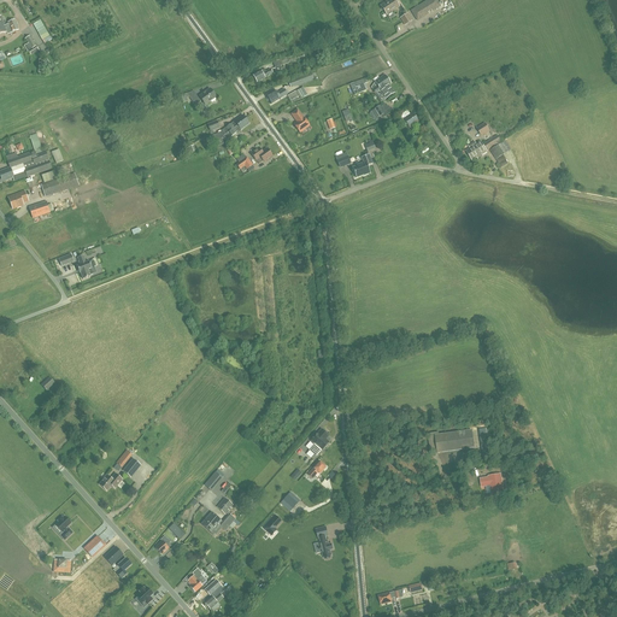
[(387,0),(388,1),(381,6),(387,15),(399,6),(394,0),(387,0)]
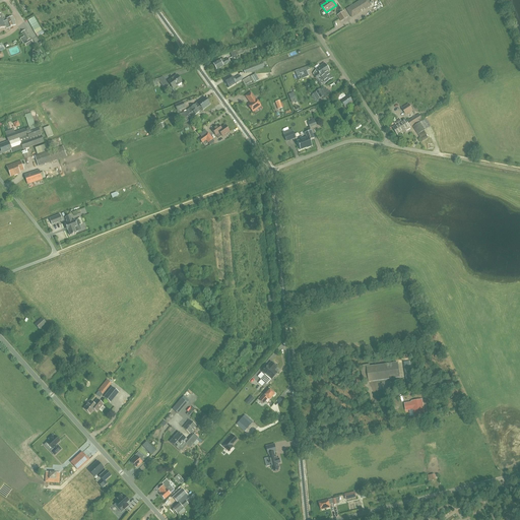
[(351,17),(371,5),(367,0),(362,0),(346,9),(351,17)]
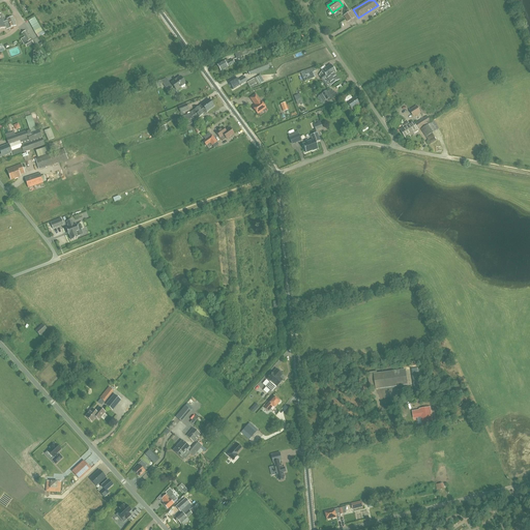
[(350,11),(344,16),(348,22),(354,18),(350,11)]
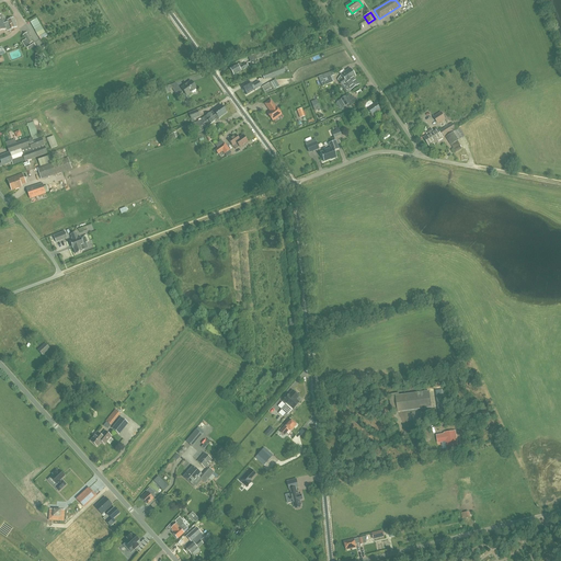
[(0,14),(0,32),(7,30),(7,31),(16,27),(13,18),(8,21),(8,22),(4,23),(1,14),(0,14)]
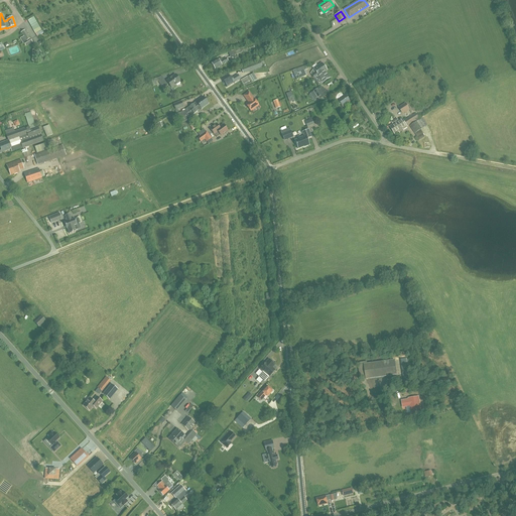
[(25,46),(32,42),(24,30),(21,32),(26,41),(22,43),(25,46)]
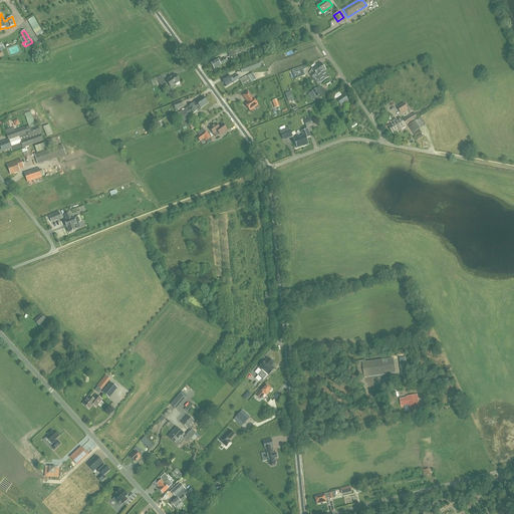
[(231,60),(230,59),(234,58),(233,55),(236,54),(240,52),(239,51),(247,48),(246,45),(234,50),(234,49),(227,52),(229,57),(225,58),(225,57),(222,59),(220,57),(217,59),(210,63),(214,69),(221,65),(227,61),(231,60)]
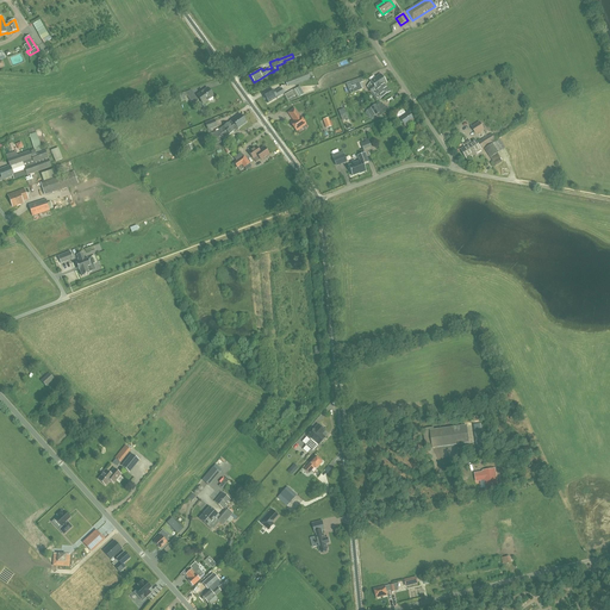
[(373,85),(368,88),(372,93),(373,95),(378,93),(380,98),(390,92),(384,85),(386,83),(380,74),(371,81),(373,85)]
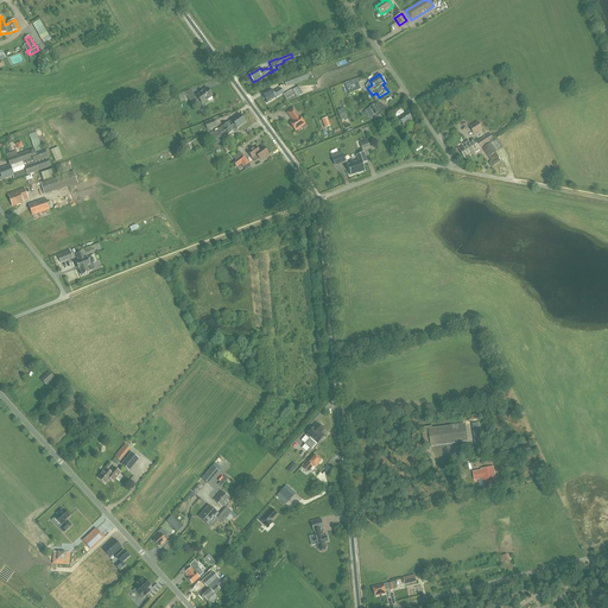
[(346,87),(355,83),(361,82),(360,77),(344,83),(346,87)]
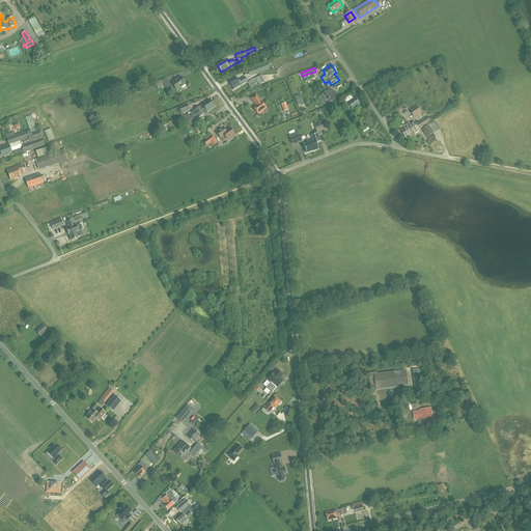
[(314,72),(303,77),(305,82),(316,77),(314,72)]
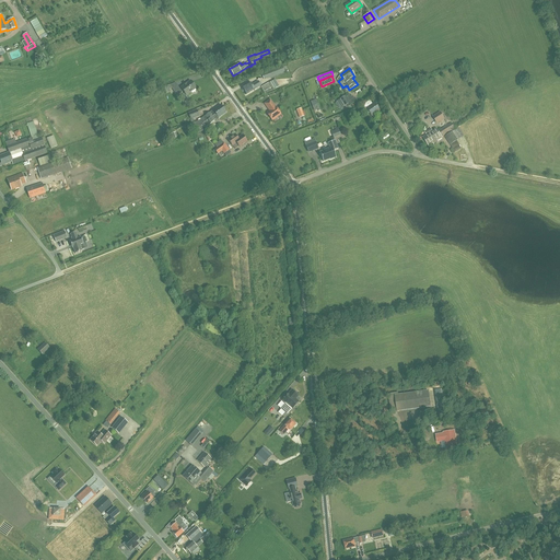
[(177,96),(183,91),(186,95),(196,89),(190,81),(179,89),(175,83),(170,85),(177,96)]
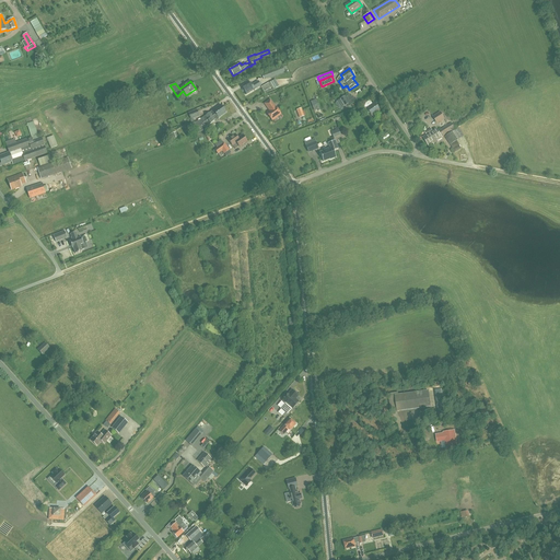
[(244,91),(246,94),(254,90),(260,86),(257,81),(252,84),(251,82),(242,88),(243,88),(242,89),(243,91),(244,91)]
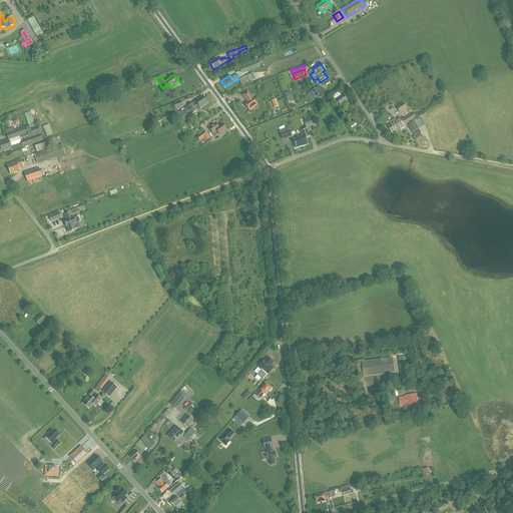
[(249,74),(243,77),(239,79),(243,86),(244,85),(243,83),(245,82),(246,85),(249,83),(247,81),(248,80),(249,82),(252,80),(249,74)]
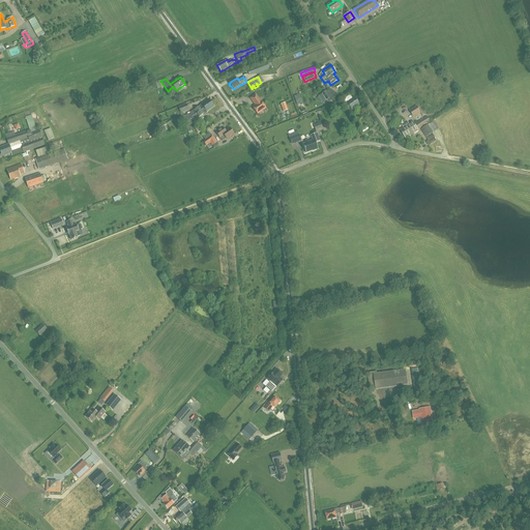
[(257,114),(265,108),(260,101),(255,94),(251,98),(255,105),(253,107),(257,114)]
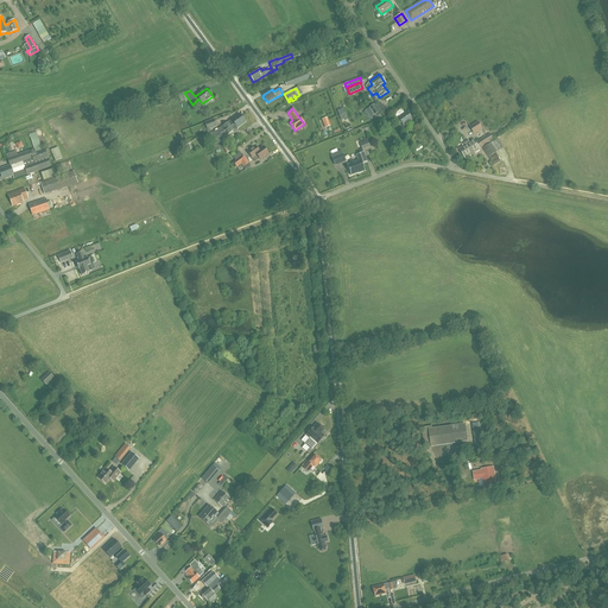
[(392,115),(398,122),(401,124),(403,126),(405,128),(407,127),(407,126),(406,124),(412,120),(406,112),(399,116),(397,113),(392,115)]
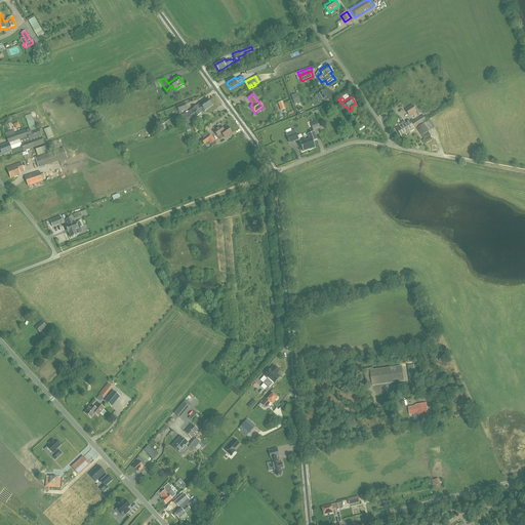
[(191,115),(209,102),(206,98),(199,104),(188,111),(191,115)]
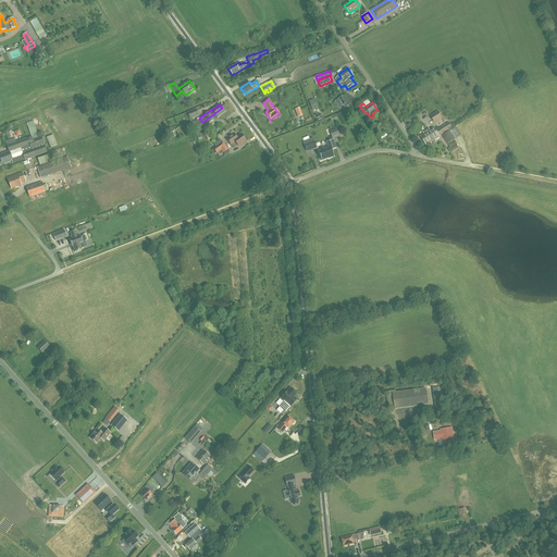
[(224,112),(222,108),(202,122),(201,122),(199,119),(193,122),(197,133),(202,131),(200,125),(201,126),(203,126),(213,120),(214,121),(218,119),(217,118),(224,112)]
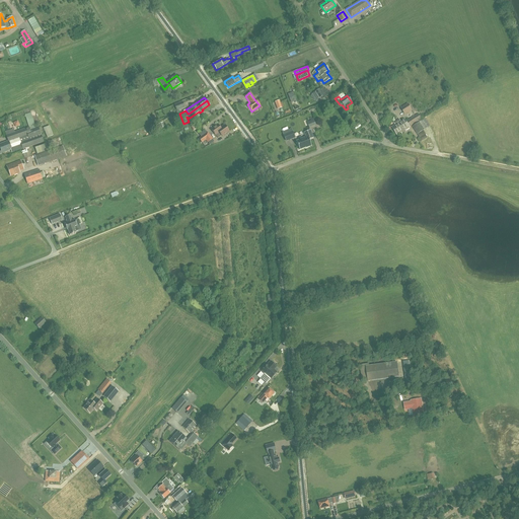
[(176,110),(184,107),(182,101),(174,104),(176,110)]
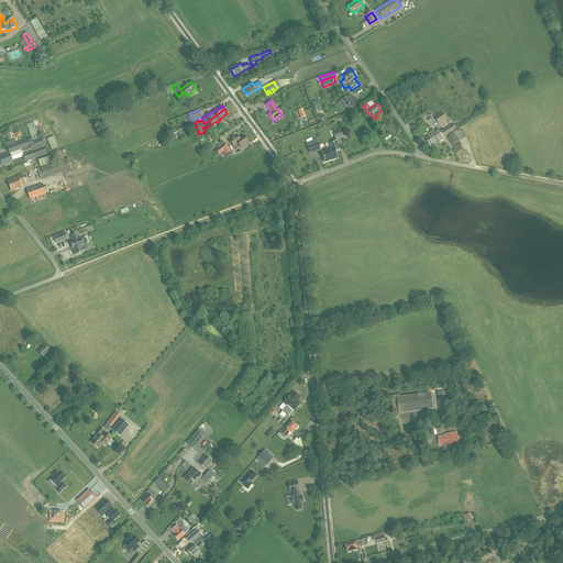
[(446,119),(442,113),(435,118),(440,124),(446,119)]
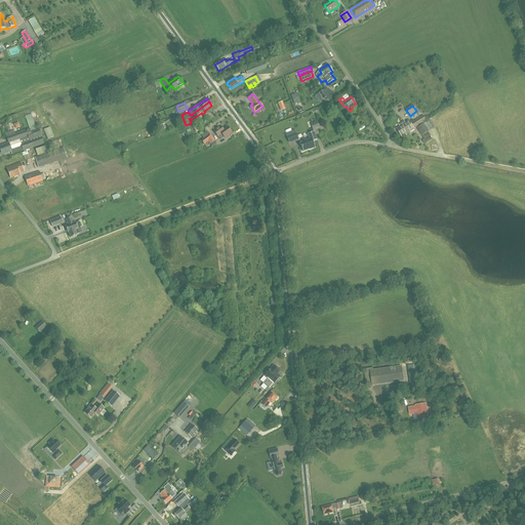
[(31,126),(37,124),(33,114),(27,116),(31,126)]
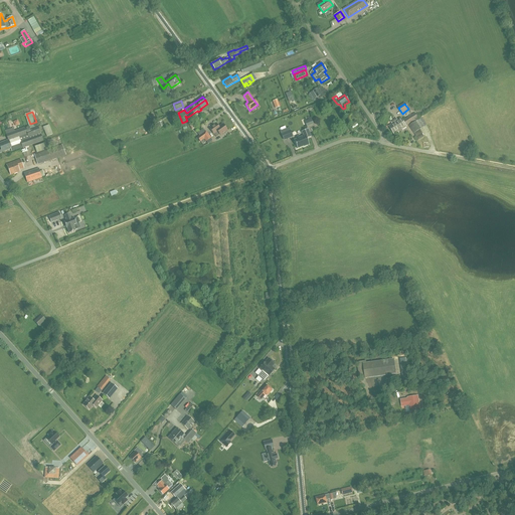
[(406,119),(409,124),(418,119),(415,113),(406,119)]
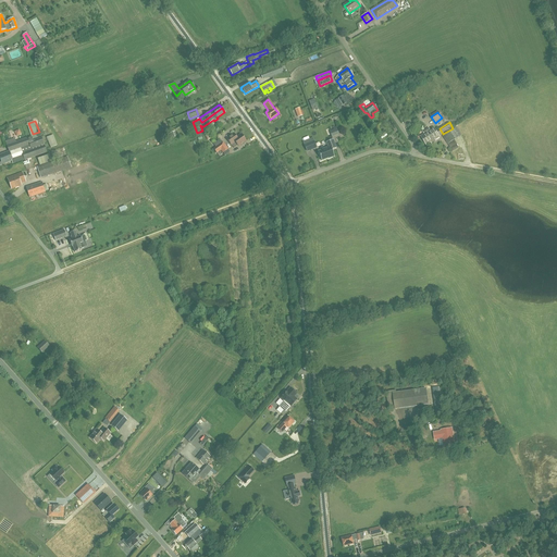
[(459,147),(455,140),(462,135),(455,123),(450,125),(454,130),(443,136),(447,145),(448,144),(450,148),(448,149),(450,153),(459,147)]
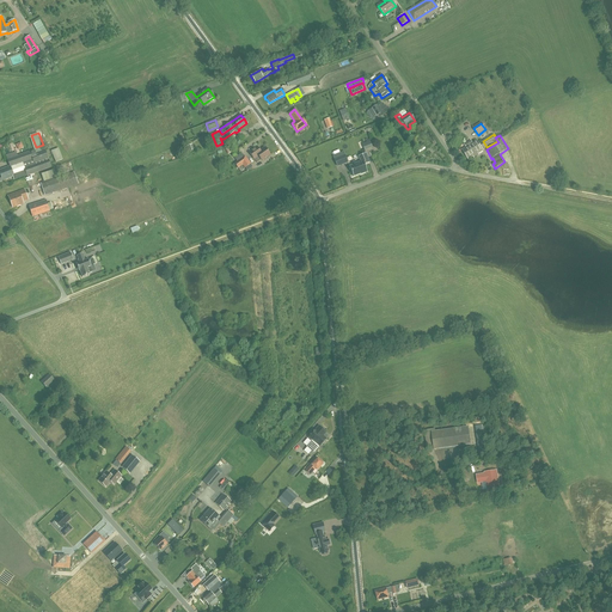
[(477,141),(472,144),(471,141),(467,144),(470,146),(463,150),(469,159),(476,154),(483,151),(483,150),(487,147),(483,141),(478,144),(477,141)]
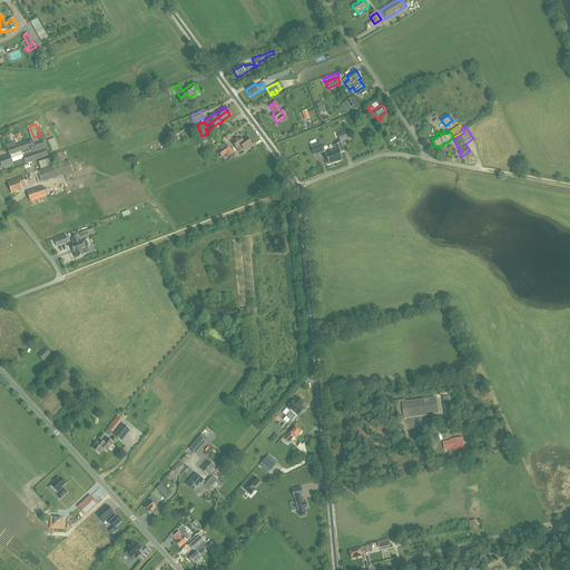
[(56,137),(50,139),(53,149),(59,148),(56,137)]
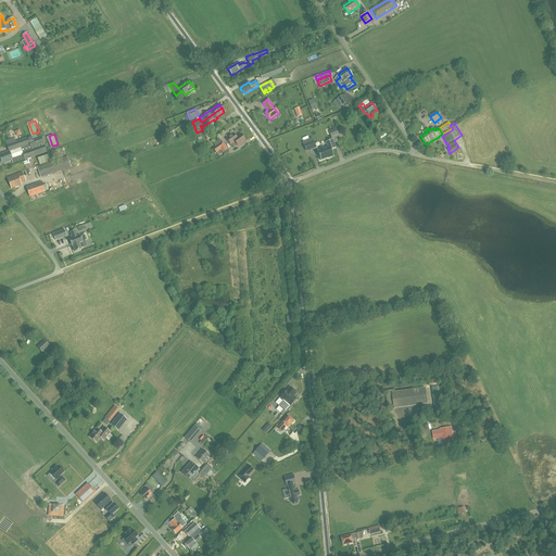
[(239,140),(237,137),(236,138),(232,134),(226,139),(230,144),(235,142),(239,140)]
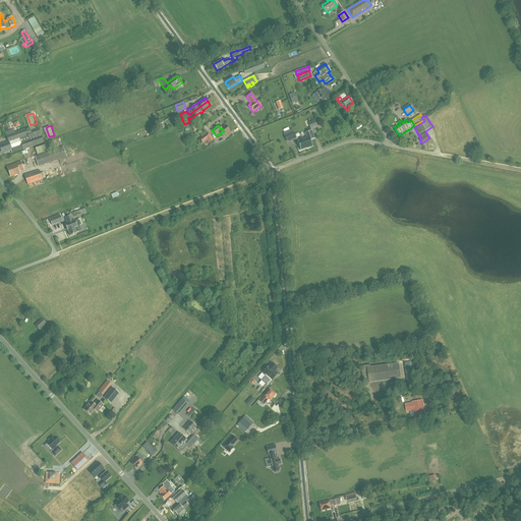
[(225,126),(222,128),(224,131),(220,133),(216,135),(218,139),(222,136),(223,137),(230,132),(225,126)]
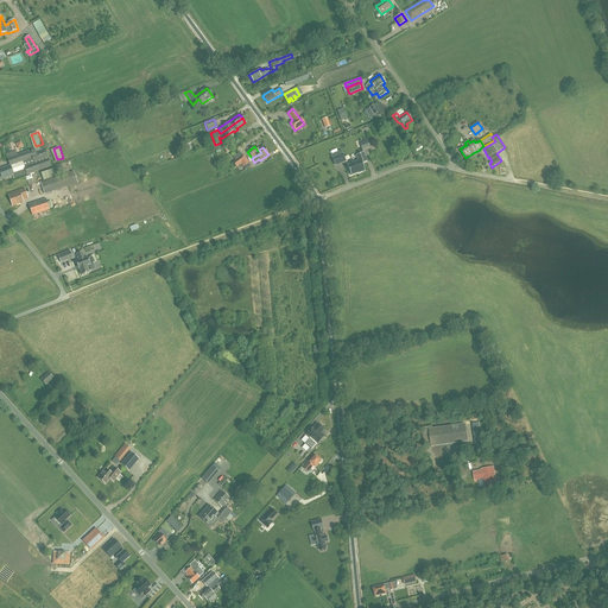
[(35,149),(7,158),(11,165),(0,169),(0,171),(1,175),(0,175),(0,179),(0,181),(13,176),(14,179),(51,166),(45,150),(36,153),(35,149)]
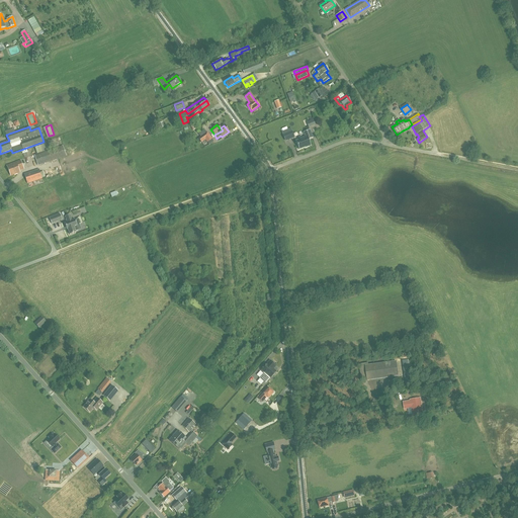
[(290,128),(282,133),(283,136),(285,141),(293,137),(291,132),(290,128)]
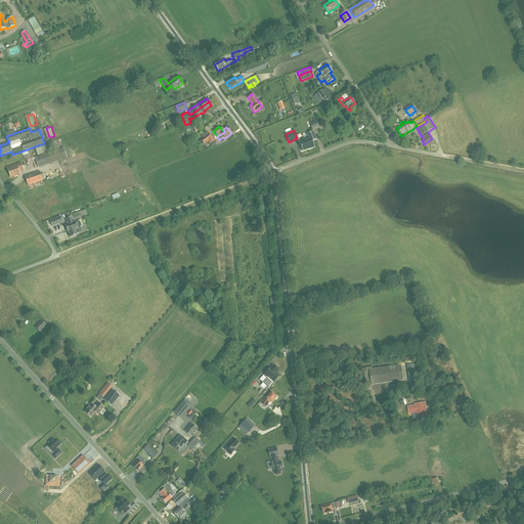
[(309,139),(304,140),(299,143),(302,151),(308,149),(314,147),(312,141),(316,139),(313,131),(307,134),(309,139)]
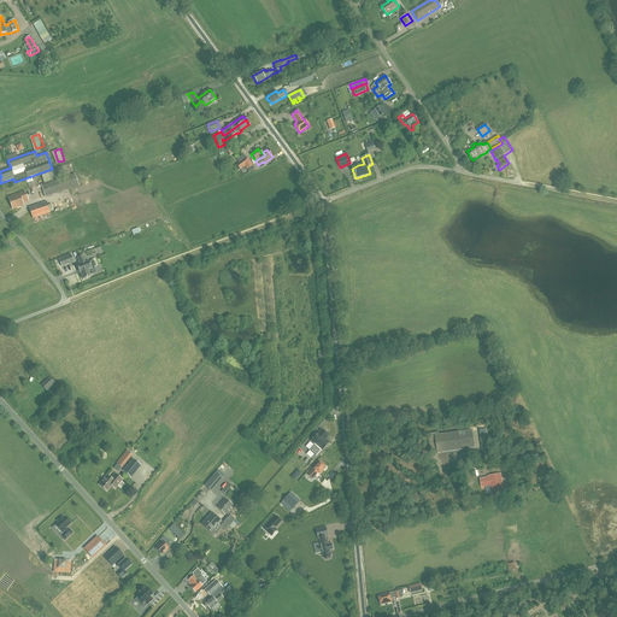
[(236,165),(240,170),(245,165),(245,166),(250,163),(247,158),(236,165)]
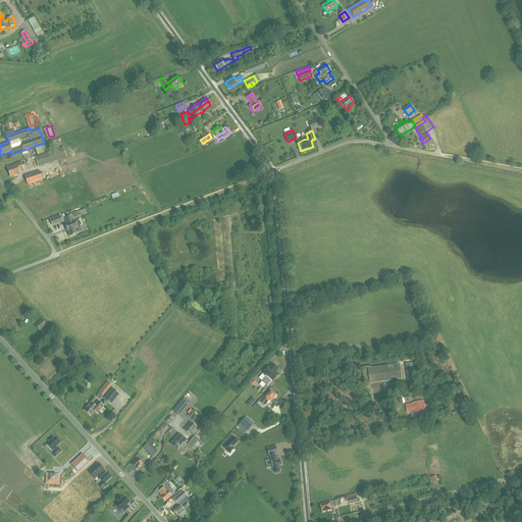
[(63,147),(51,151),(49,152),(46,145),(35,148),(37,156),(35,157),(38,166),(66,157),(63,147)]
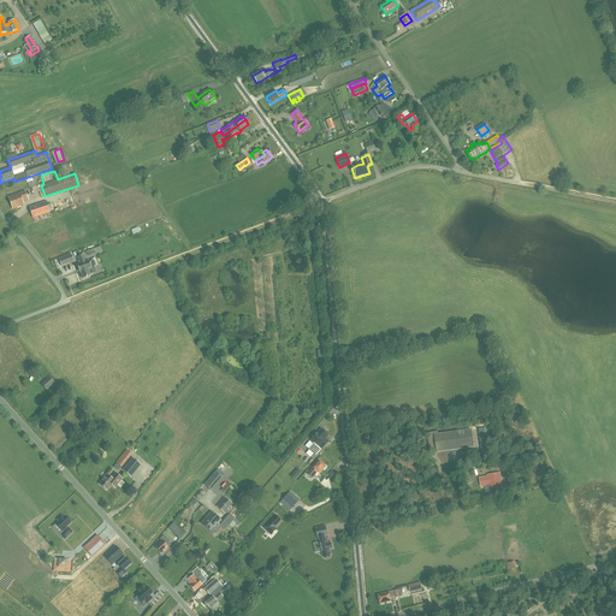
[(29,201),(24,191),(13,195),(9,197),(13,209),(24,206),(23,203),(29,201)]
